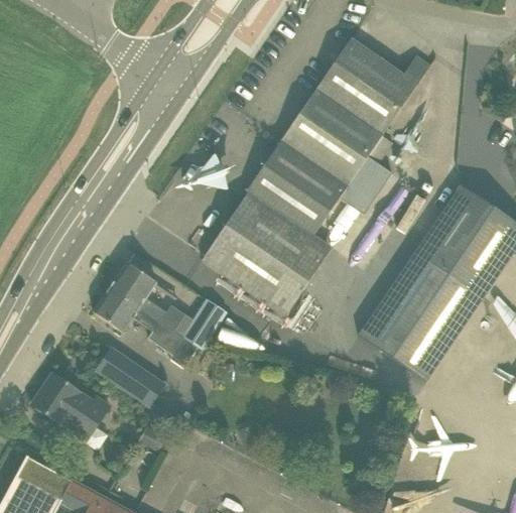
[(368,155),(430,65),(415,54),(403,74),(351,38),(281,140),(247,190),(248,191),(202,260),(284,315),(332,247),(313,235),(340,197),(364,214),(392,171),(368,155)]
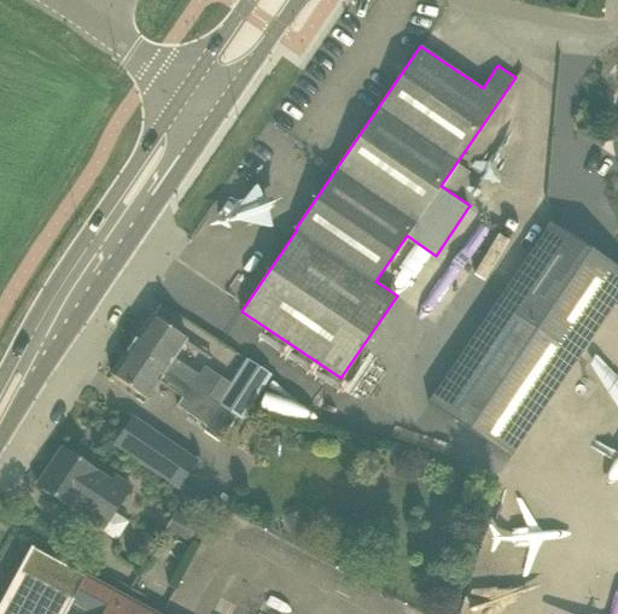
[(511,456),(616,302),(617,303),(617,267),(551,221),(429,399),(511,456)]
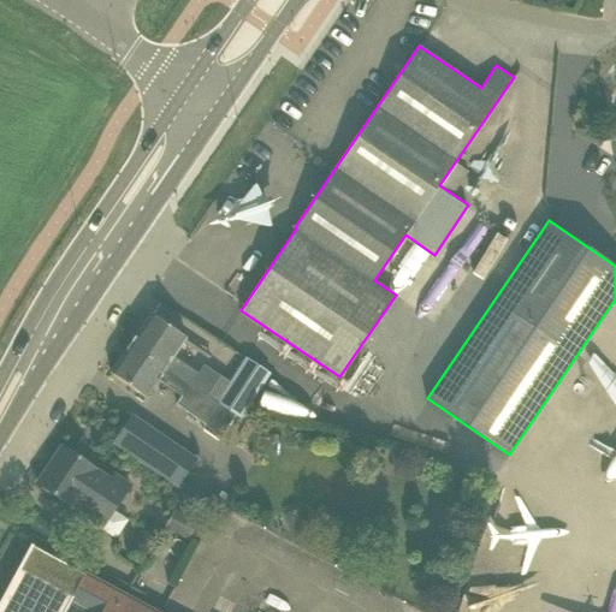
[(131,343),(208,394),(221,375),(205,363),(199,370),(173,354),(187,336),(152,312),(131,343)]
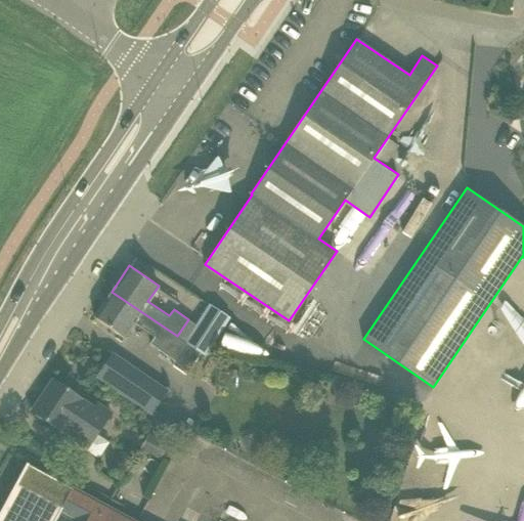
[(134,320),(156,335),(150,343),(175,360),(186,344),(187,343),(177,336),(112,292),(94,316),(124,337),(134,320)]
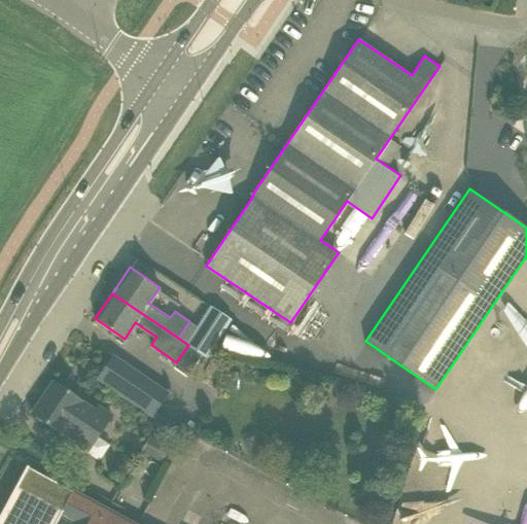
[(200,327),(188,345),(187,346),(207,357),(216,342),(232,318),(214,307),(200,327)]
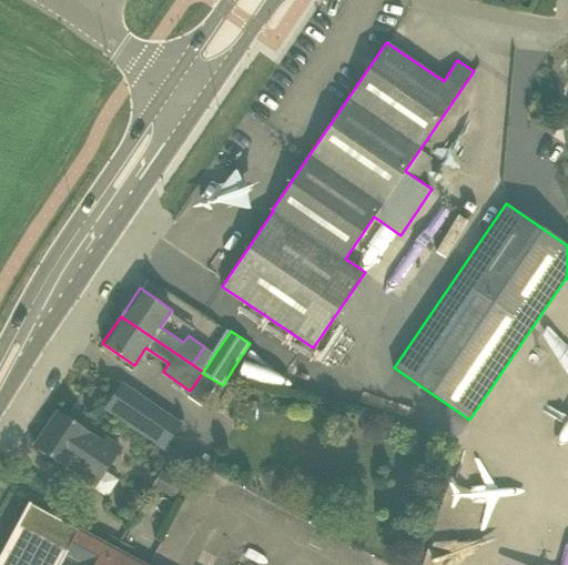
[(105,410),(164,447),(182,420),(123,382),(105,410)]
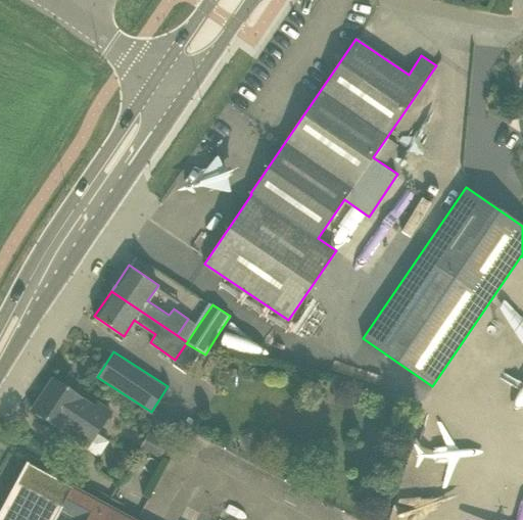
[(86,447),(110,412),(96,402),(93,407),(81,397),(53,378),(32,409),(59,428),(61,425),(75,434),(72,438),(86,447)]
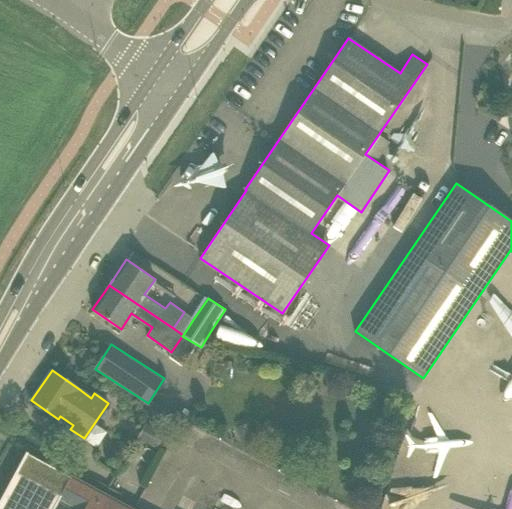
[(236,426),(243,448),(261,442),(253,420),(236,426)]
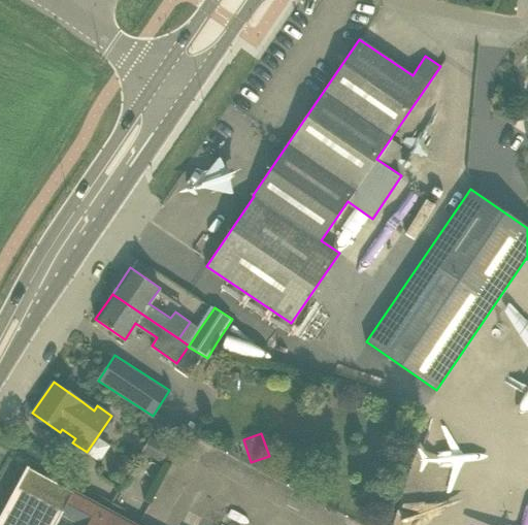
[(136,524),(27,465),(0,514),(0,524),(55,524),(64,509),(88,521),(85,524),(136,524)]
